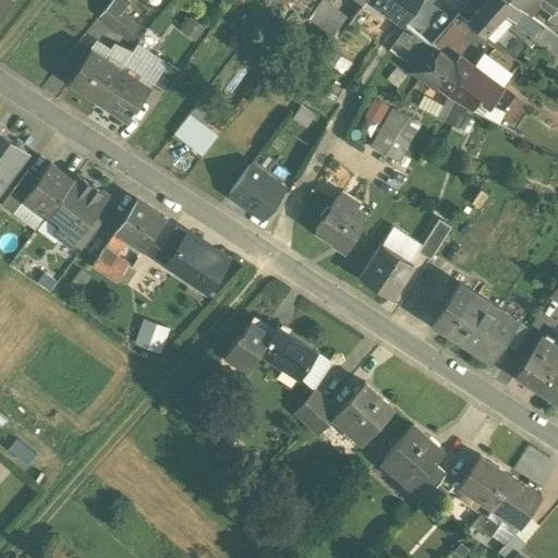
[(8,0),(0,0),(0,12),(10,1),(8,0)]
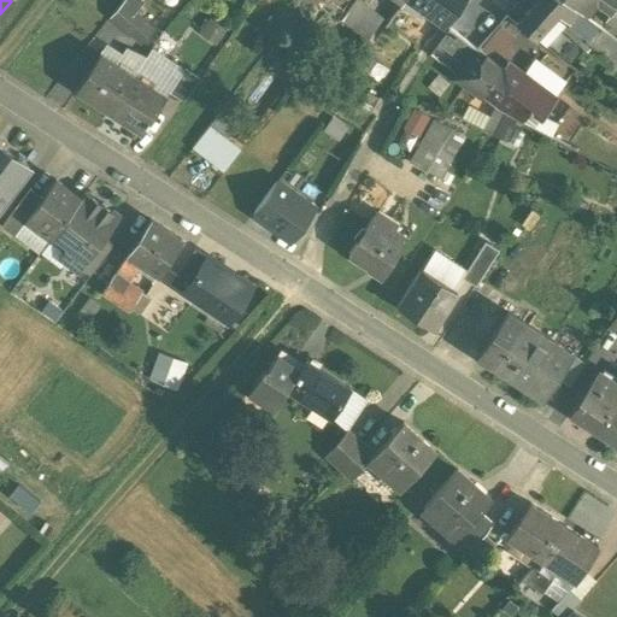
[(140,0),(123,0),(111,16),(123,27),(134,12),(144,1),(140,0)]
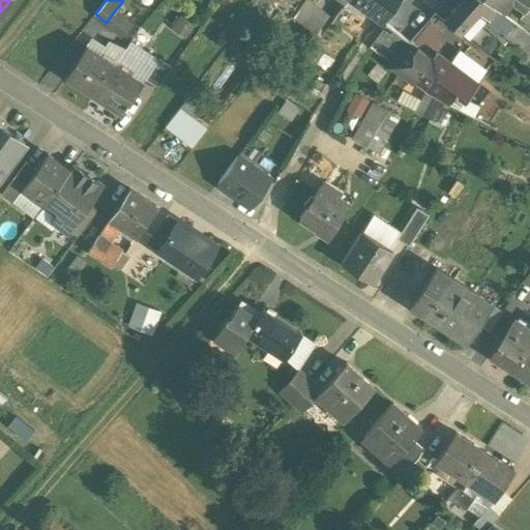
[(358,6),(349,0),(331,24),(341,31),(358,6)]
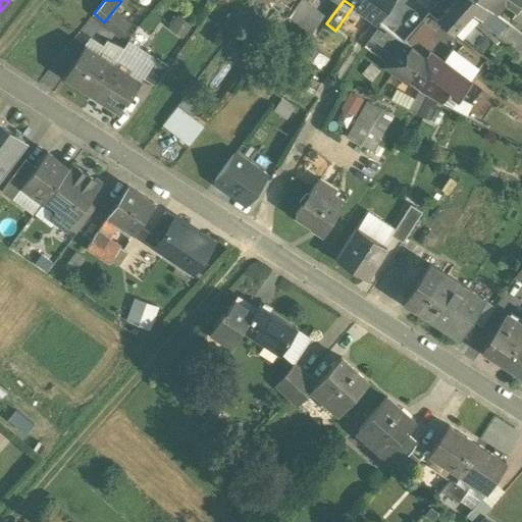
[(370,5),(363,0),(344,0),(364,14),(370,5)]
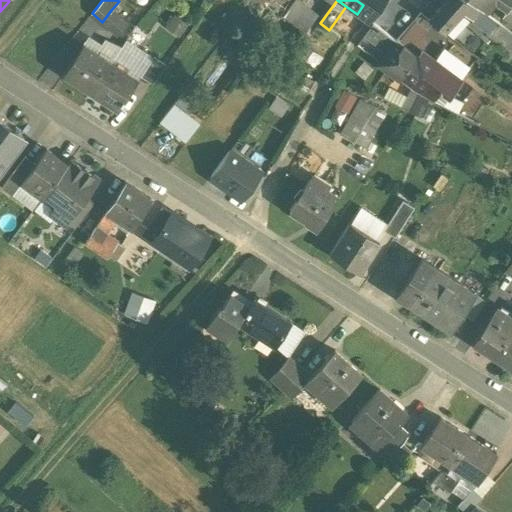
[(367,0),(363,5),(357,14),(370,24),(387,0),(367,0)]
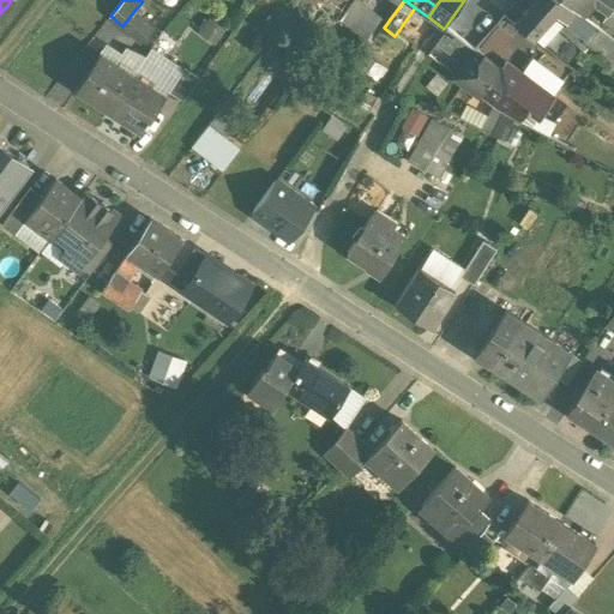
[(481,0),(473,0),(447,32),(465,47),(473,37),(494,10),(481,0)]
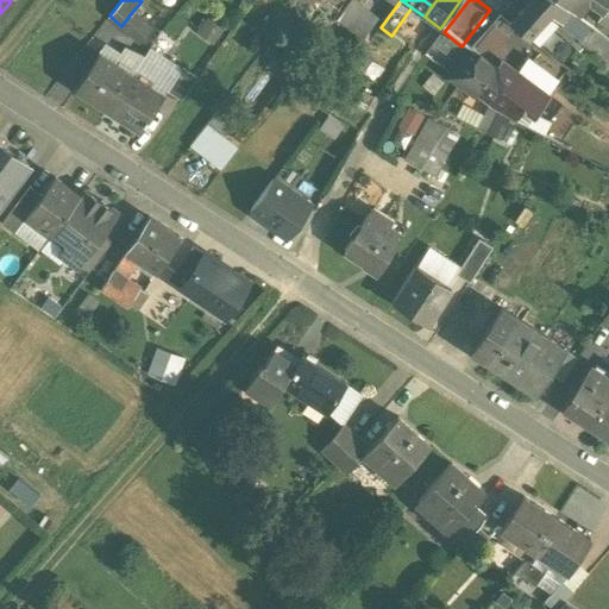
[(551,0),(534,0),(510,26),(528,39),(550,14),(558,5),(551,0)]
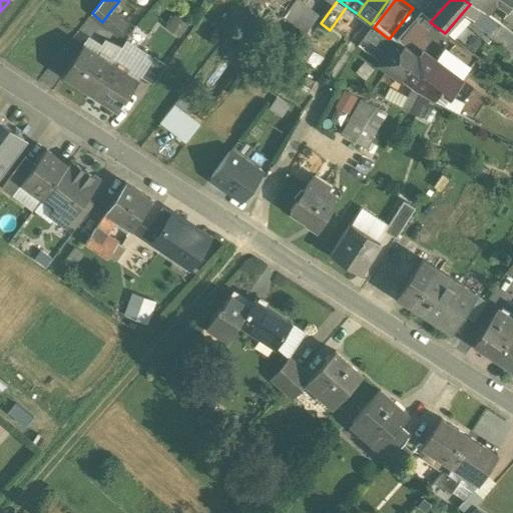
[(464,0),(470,4),(477,9),(486,0),(464,0)]
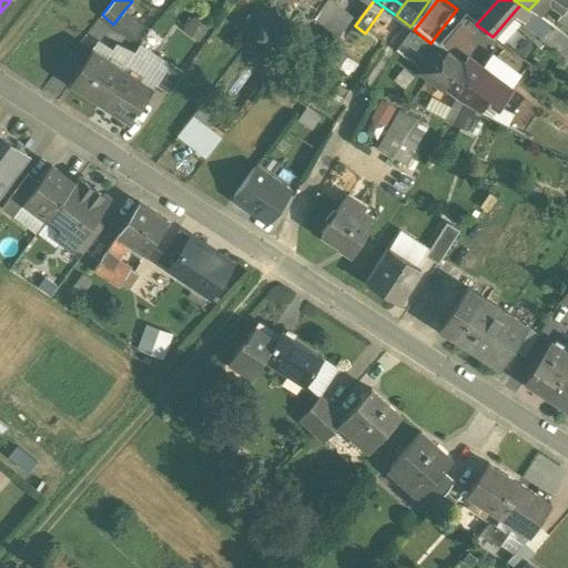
[(567,10),(555,0),(546,11),(559,21),(567,10)]
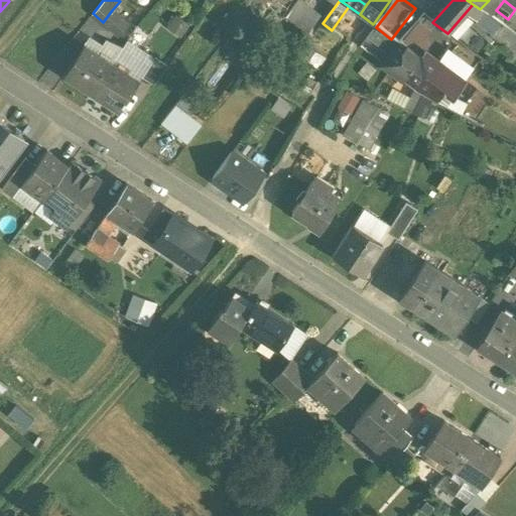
[(306,5),(300,1),(289,16),(312,33),(324,18),(306,5)]
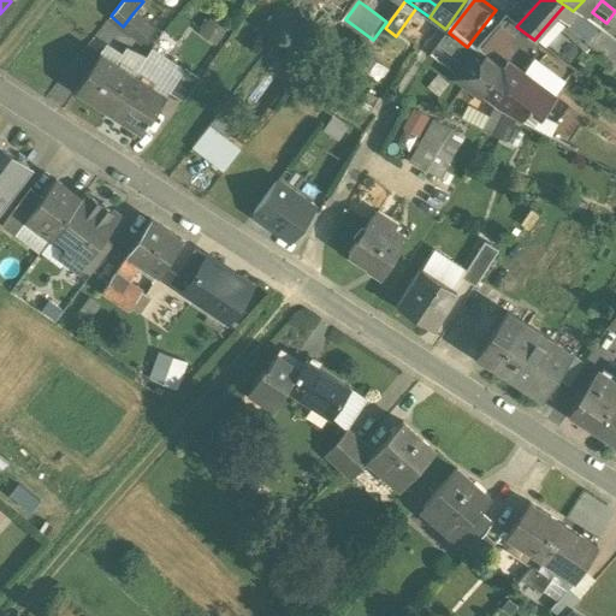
[(564,5),(556,15),(568,24),(578,15),(573,11),(564,5)]
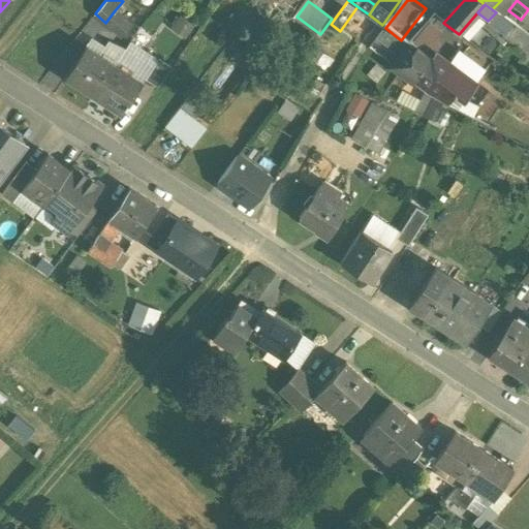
[(131,25),(115,10),(105,23),(122,36),(131,25)]
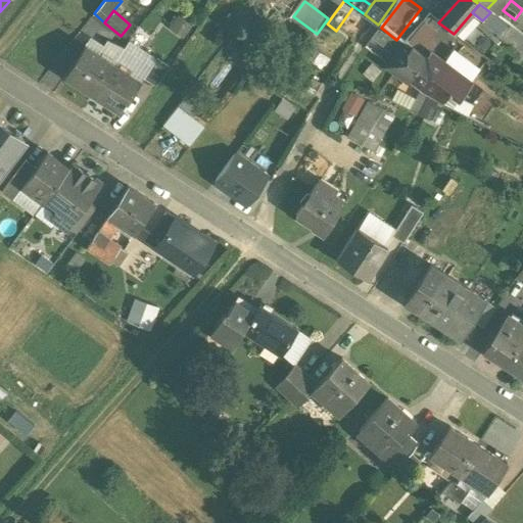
[(507,25),(490,12),(482,20),(500,34),(504,28),(507,25)]
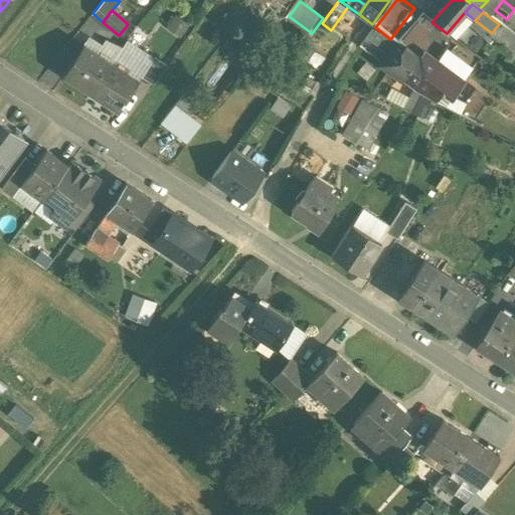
[(427,35),(415,25),(404,38),(400,43),(406,48),(417,56),(419,58),(422,53),(423,53),(425,50),(421,42),(427,35)]
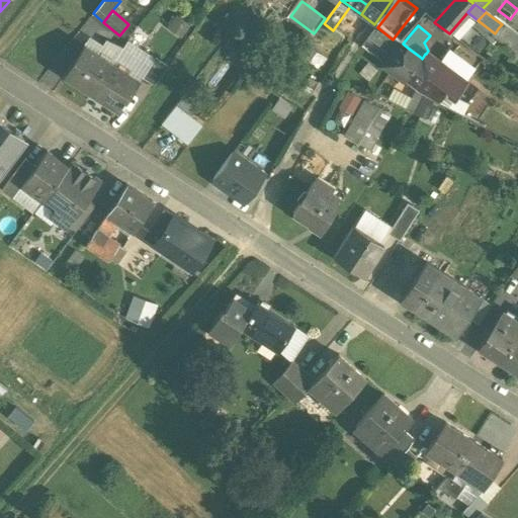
[(393,39),(377,27),(368,39),(387,56),(389,54),(392,57),(396,52),(403,57),(409,49),(403,44),(401,46),(393,39)]
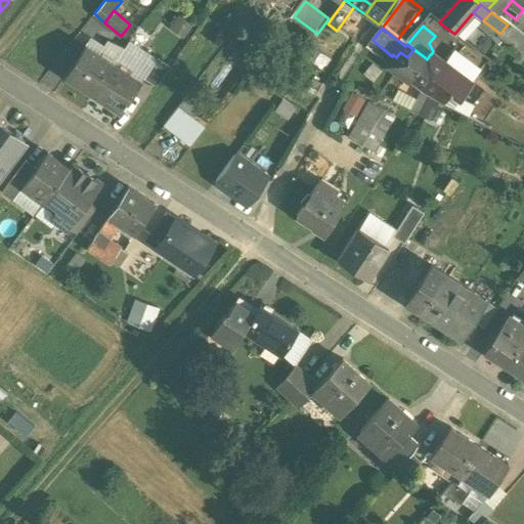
[(403,32),(397,40),(405,46),(407,44),(411,39),(403,32)]
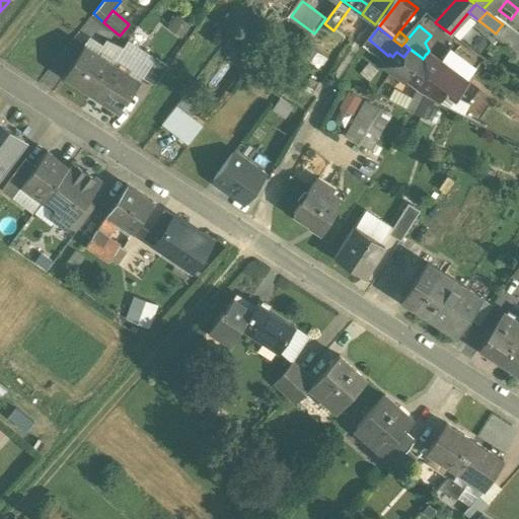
[(84,45),(65,76),(92,94),(113,63),(84,45)]
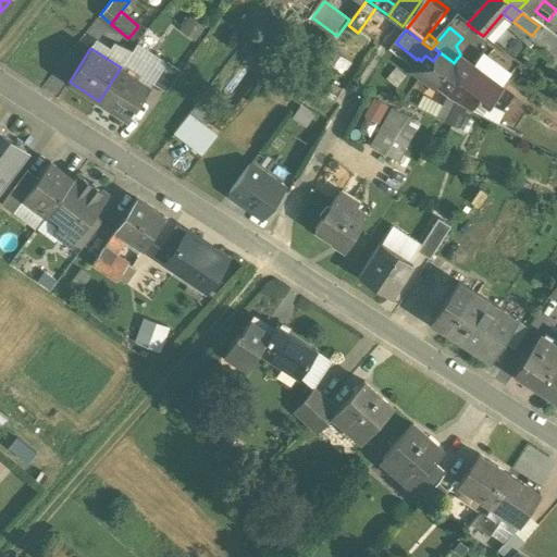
[(433,61),(425,56),(421,61),(415,70),(422,75),(420,77),(435,89),(452,61),(440,52),(433,61)]
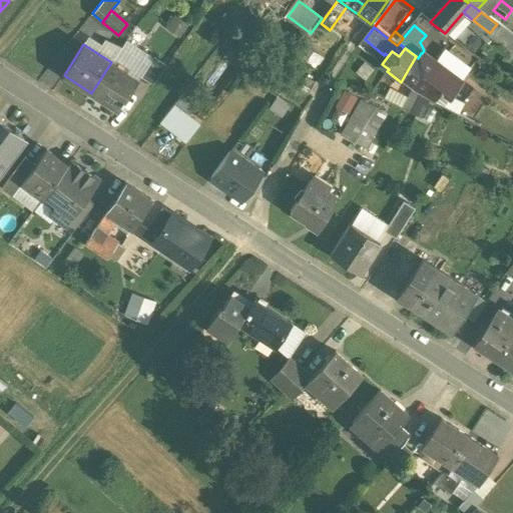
[(421,53),(418,58),(416,56),(401,82),(414,91),(432,101),(452,76),(422,53),(421,53)]
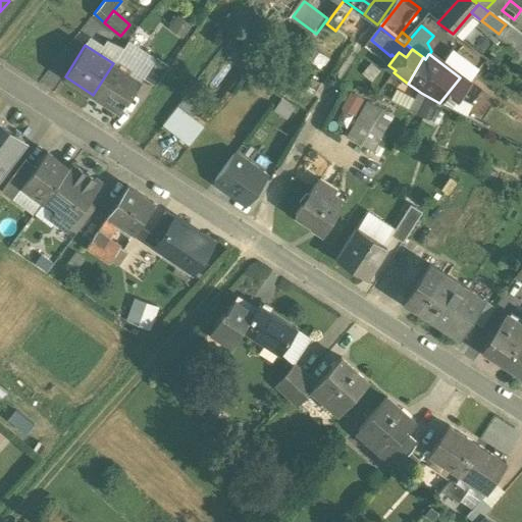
[(155,59),(144,77),(155,85),(168,67),(155,59)]
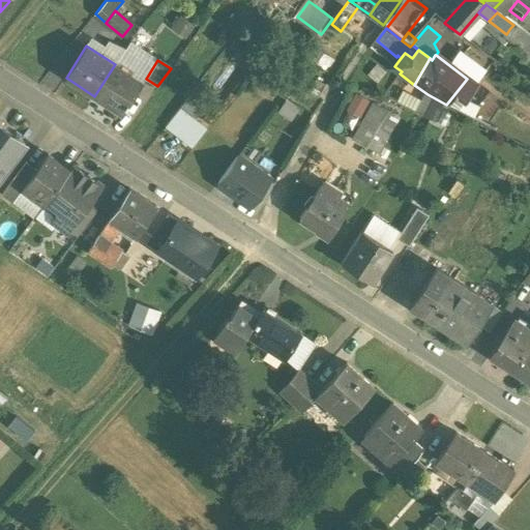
[(143,83),(115,64),(94,96),(122,114),(143,83)]
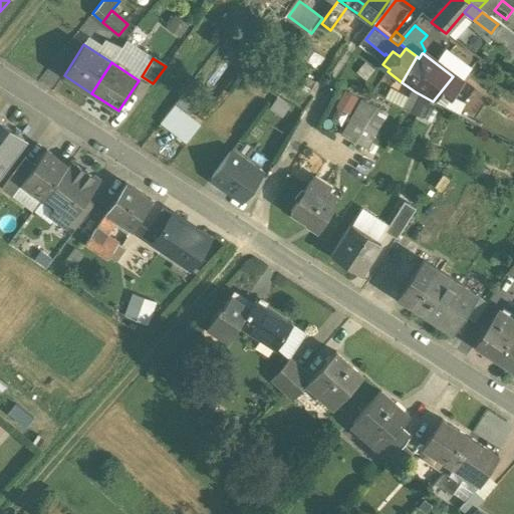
[(395,81),(386,75),(380,82),(391,88),(395,81)]
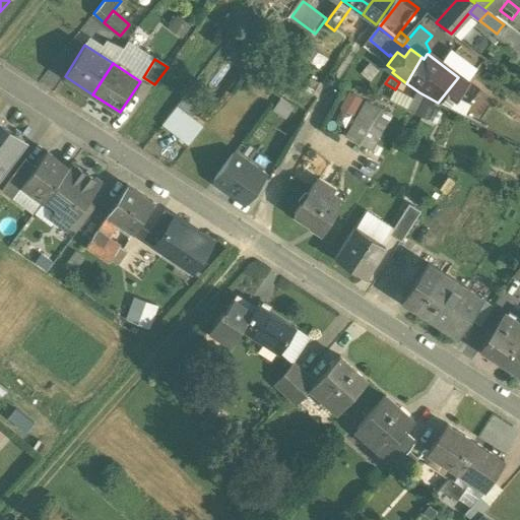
[(467,84),(458,77),(438,103),(448,109),(467,84)]
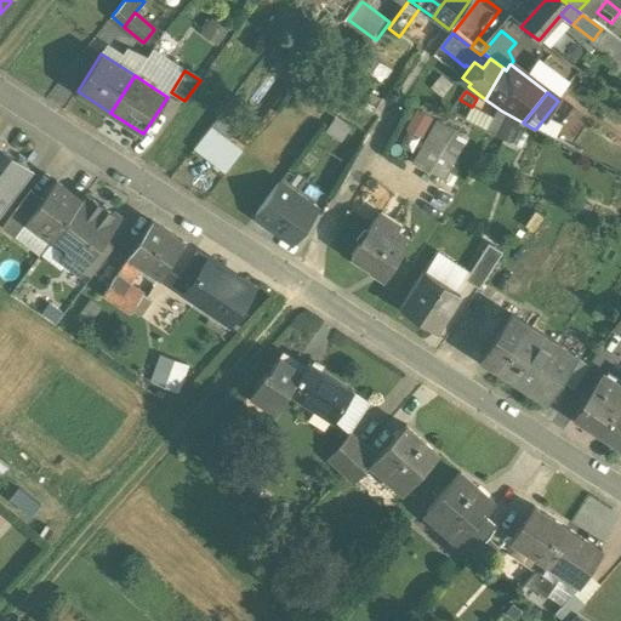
[(370,95),(362,109),(372,115),(381,101),(370,95)]
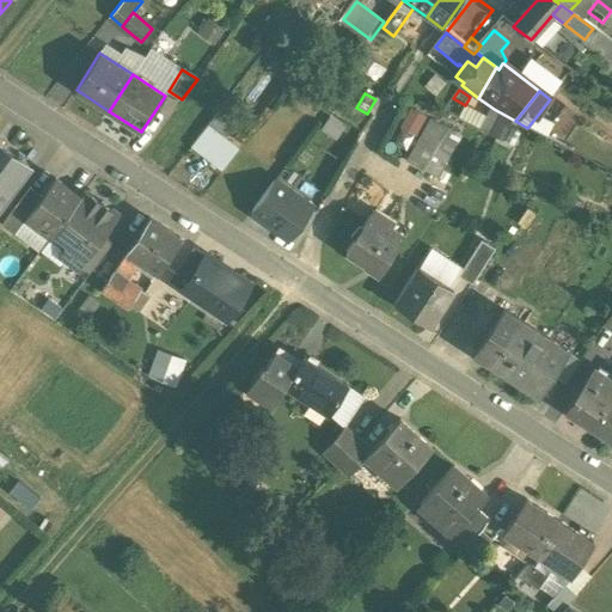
[(494,109),(482,133),(502,142),(515,121),(494,109)]
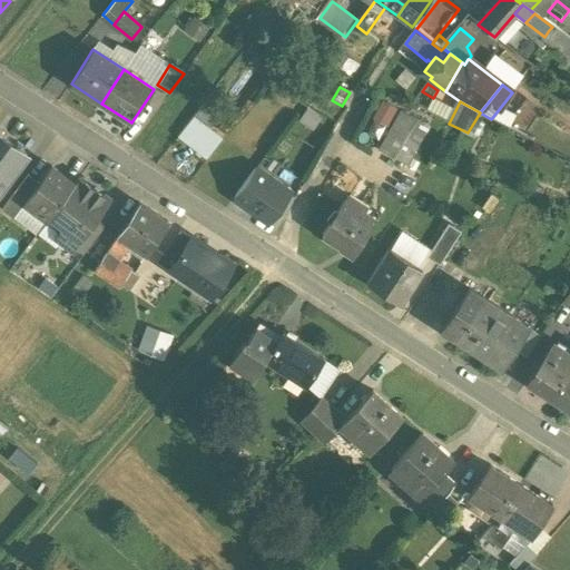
[(526,101),(505,127),(523,136),(540,111),(526,101)]
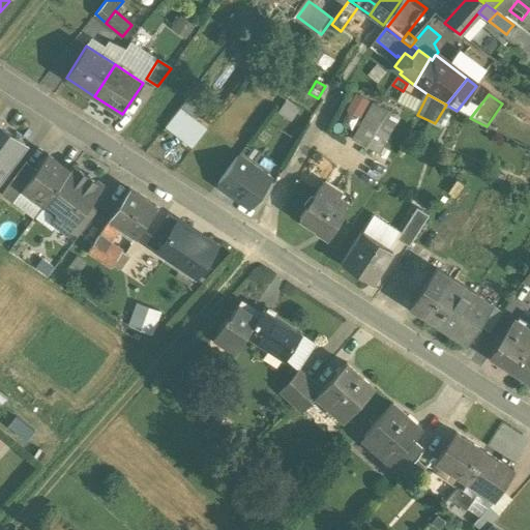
[(373,105),(352,141),(378,154),(399,118),(373,105)]
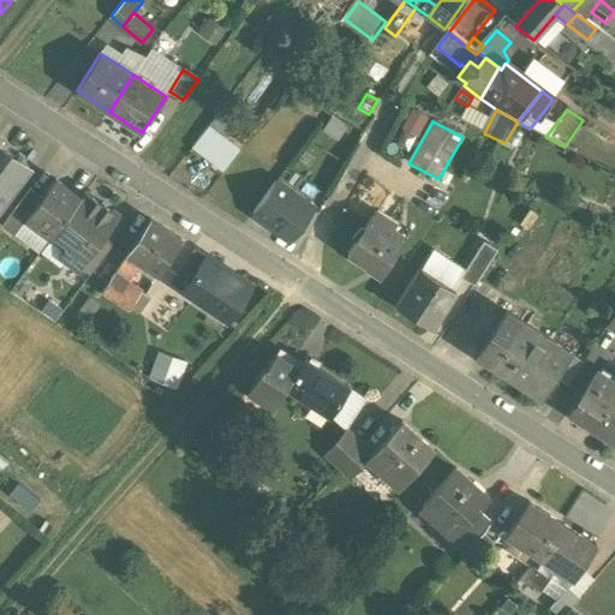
[(240,151),(209,126),(192,148),(224,173),(240,151)]
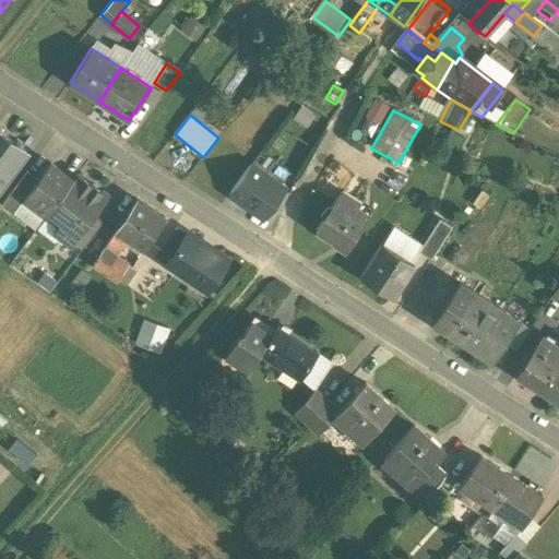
[(0,134),(0,187),(25,154),(0,134)]
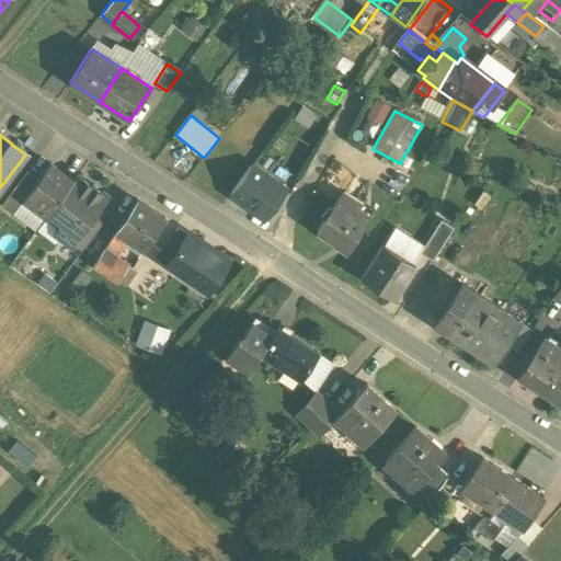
[(37,182),(23,201),(23,202),(45,218),(50,212),(72,181),(49,164),(37,182)]
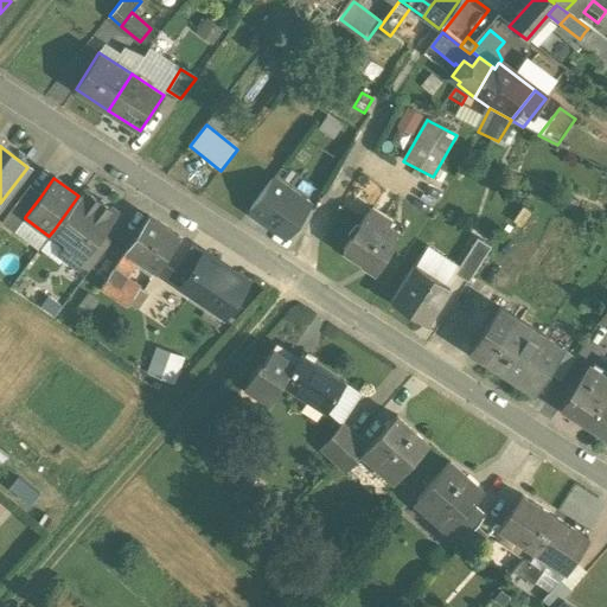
[(310,209),(272,181),(250,210),(288,237),(310,209)]
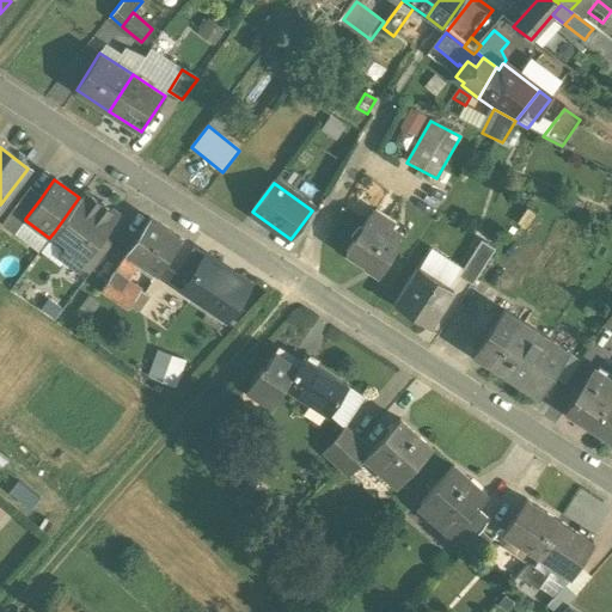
[(29,189),(1,227),(13,236),(25,220),(25,219),(41,199),(29,189)]
